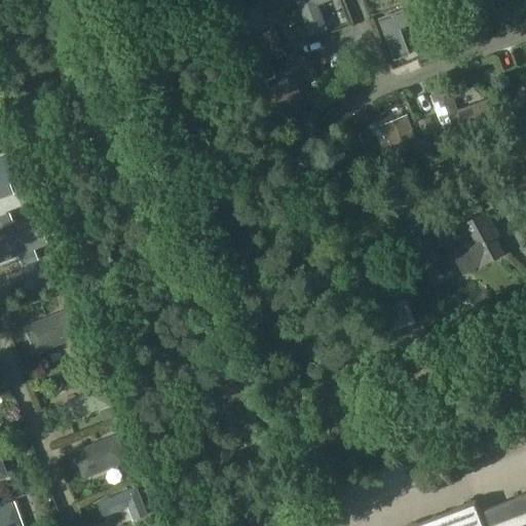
[(296,0),(310,37),(327,31),(317,5),(333,0),(296,0)]
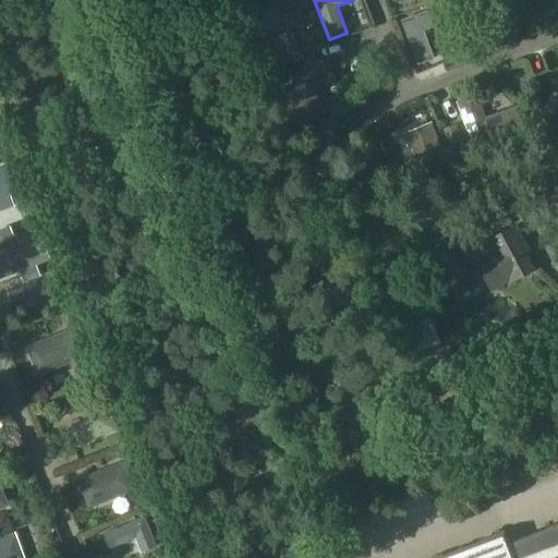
[(401,21),(419,65),(435,60),(424,32),(441,25),(435,9),(401,21)]
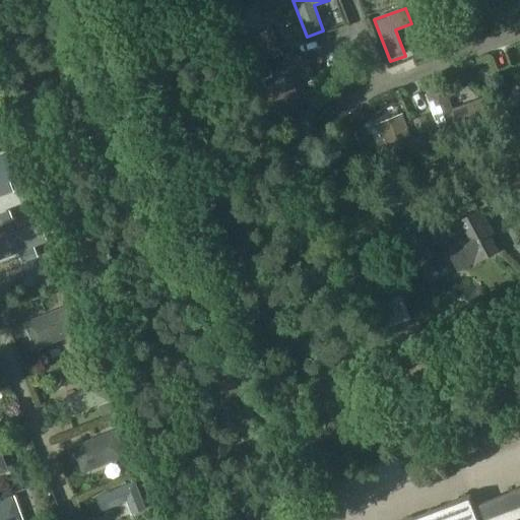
[(240,73),(282,55),(270,25),(226,44),(240,73)]
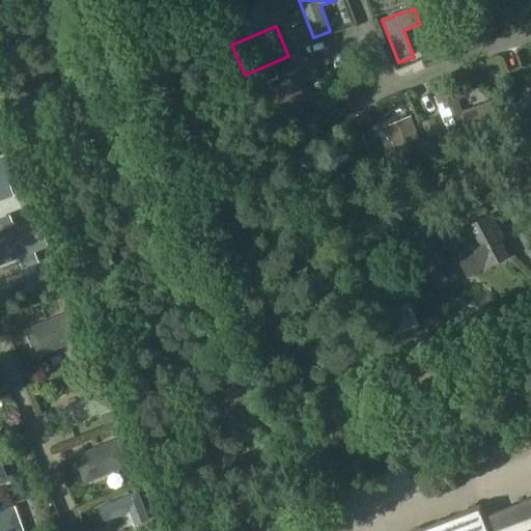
[(296,87),(258,104),(268,128),(306,112),(296,87)]
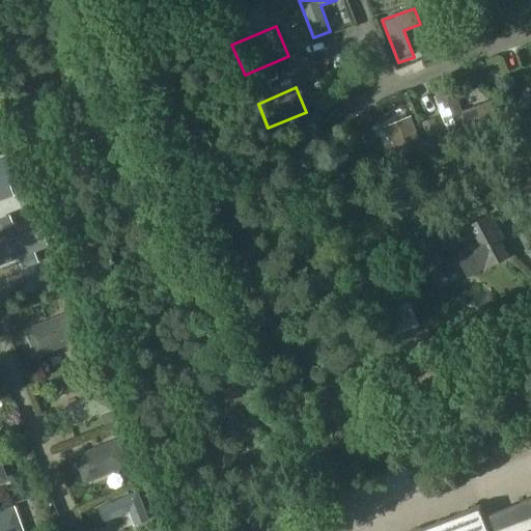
[(459,113),(452,91),(432,99),(448,140),(499,121),(492,102),(459,113)]
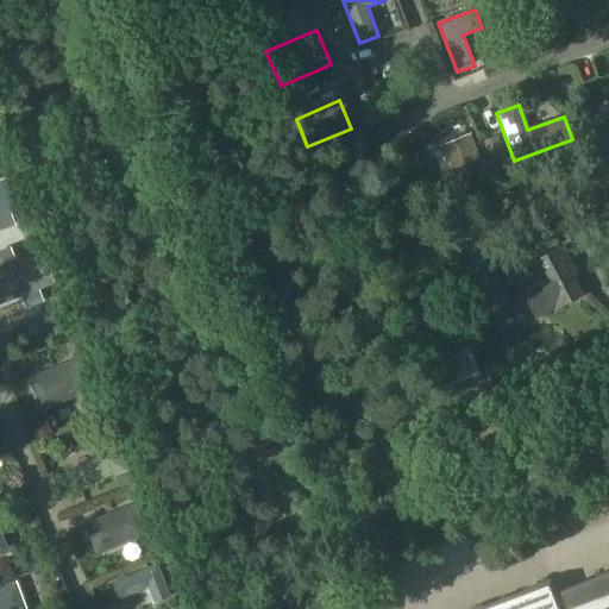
[(451,169),(479,156),(470,135),(441,148),(451,169)]
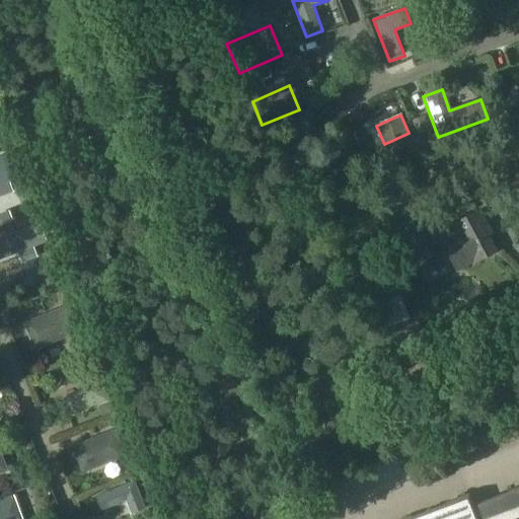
[(1,153),(0,152),(0,181),(11,178),(1,153)]
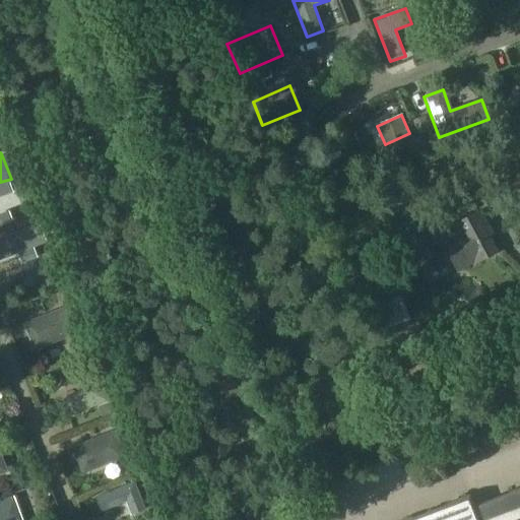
[(444,243),(458,269),(496,251),(483,229),(488,226),(479,211),(466,218),(461,208),(448,215),(457,236),(444,243)]
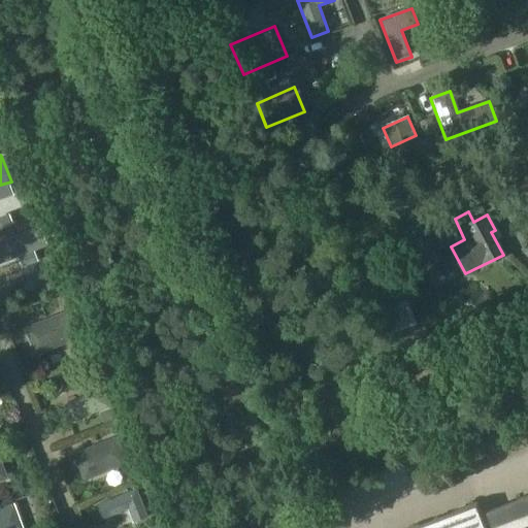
[(37,224),(0,238),(0,260),(44,243),(37,224)]
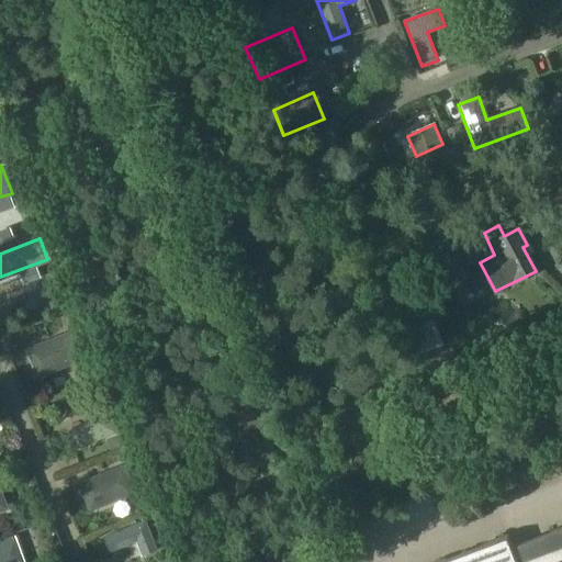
[(429,248),(438,265),(451,289),(472,278),(448,239),(429,248)]
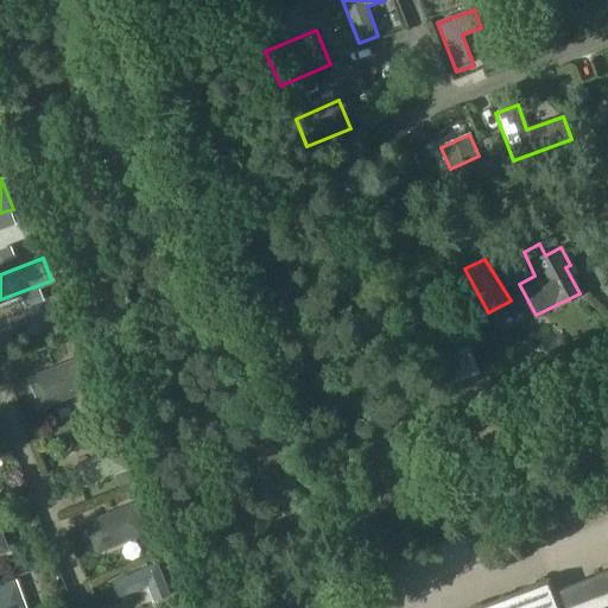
[(30,378),(42,411),(103,387),(90,354),(30,378)]
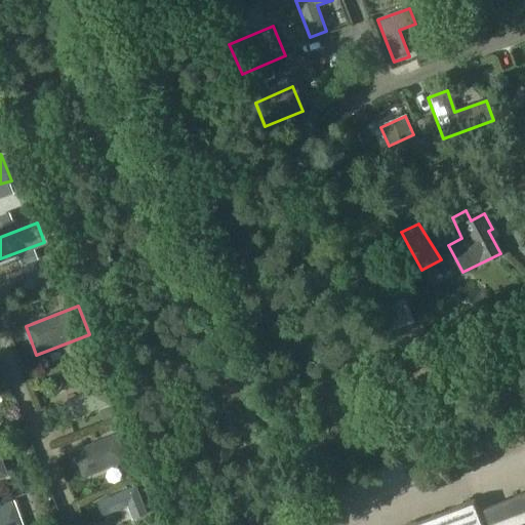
[(64,422),(109,404),(102,388),(56,405),(64,422)]
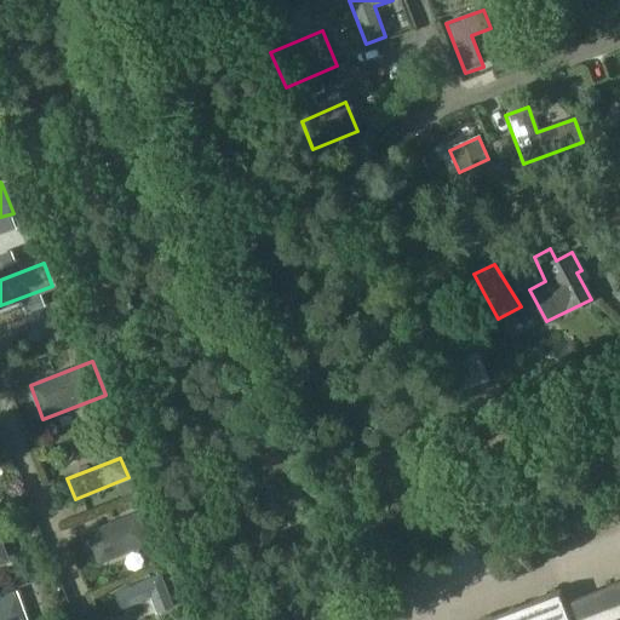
[(98,564),(148,545),(136,514),(86,533),(98,564)]
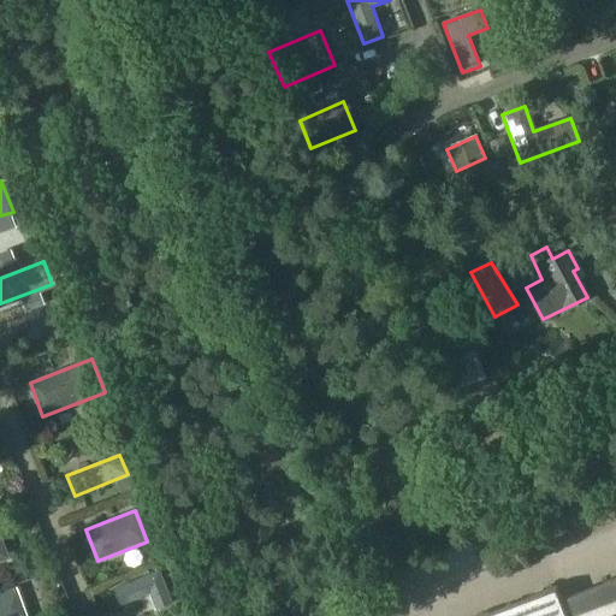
[(0,562),(10,558),(1,538),(0,538),(0,562)]
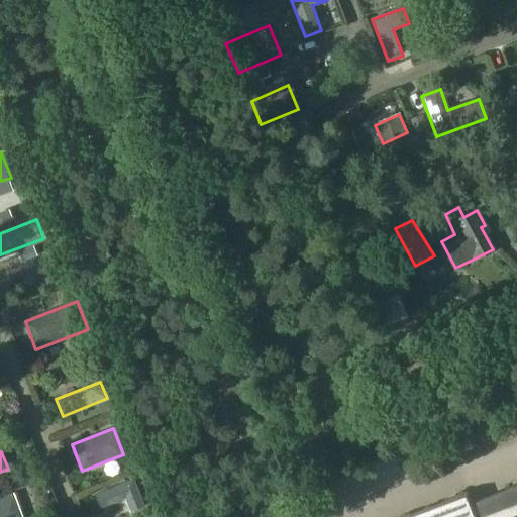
[(144,506),(133,479),(94,494),(100,509),(125,498),(130,512),(144,506)]
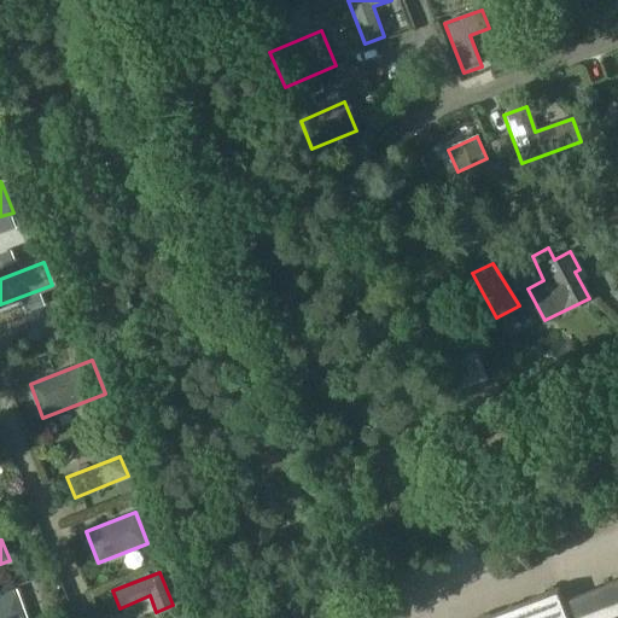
[(489,617),(617,617),(617,582),(560,604),(557,593),(489,617)]
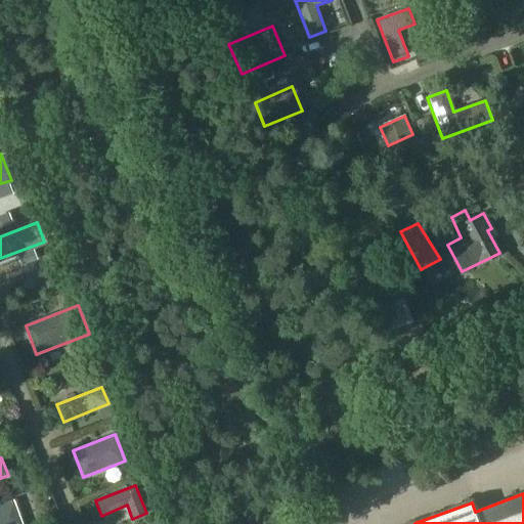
[(0,523),(23,523),(14,499),(0,505),(0,523)]
